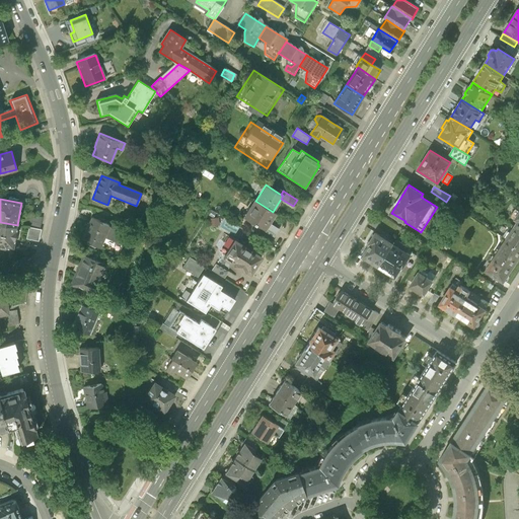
[(255,201),(254,200),(243,217),(255,225),(256,223),(266,229),(270,223),(275,214),(273,212),(255,201)]
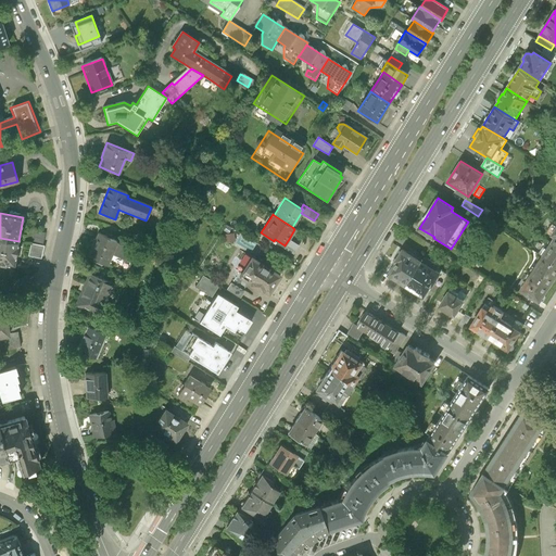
[(198,232),(202,225),(194,220),(190,228),(198,232)]
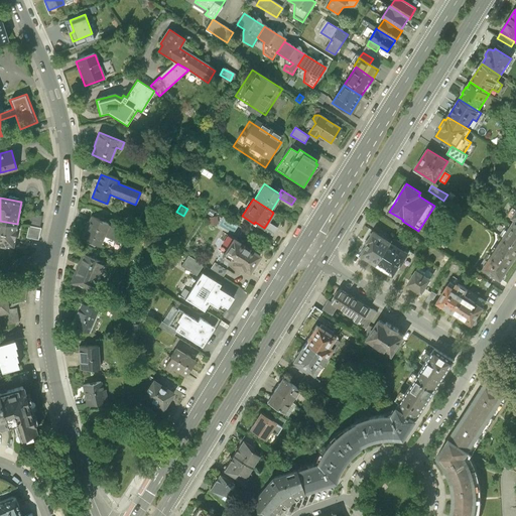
[(42,217),(31,215),(27,239),(39,242),(41,230),(40,230),(42,217)]
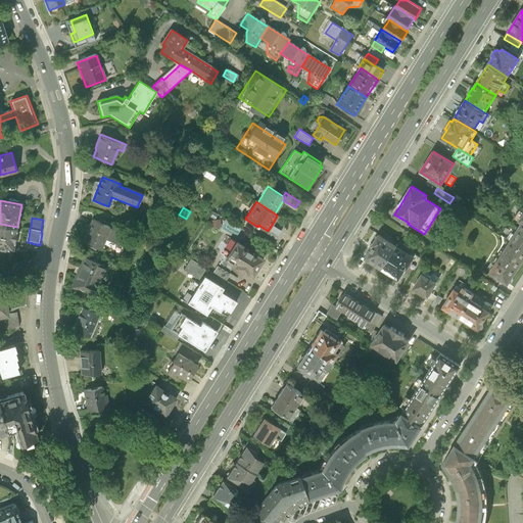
[(92,219),(83,242),(100,249),(110,226),(92,219)]
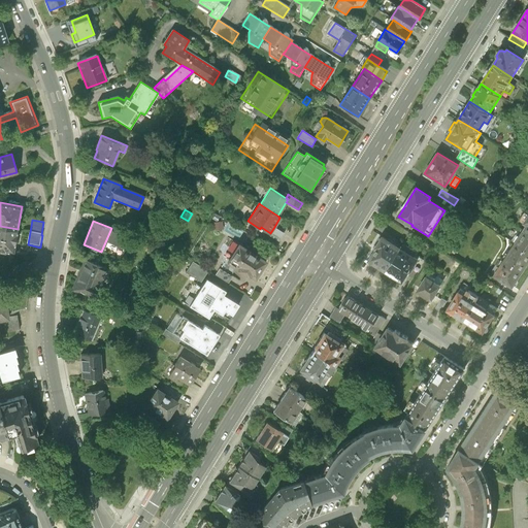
[(229,233),(233,227),(224,222),(220,228),(229,233)]
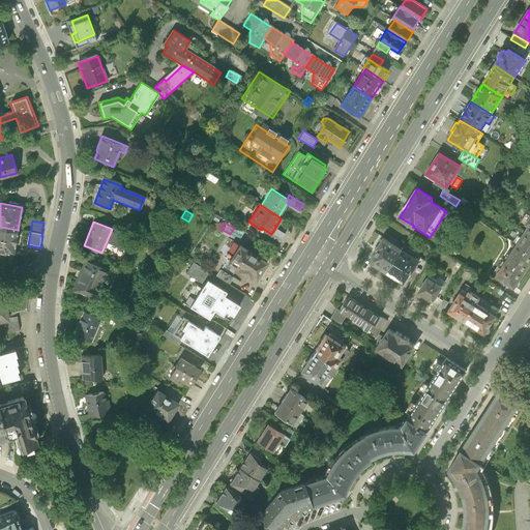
[(0,249),(13,253),(18,230),(0,227),(0,249)]
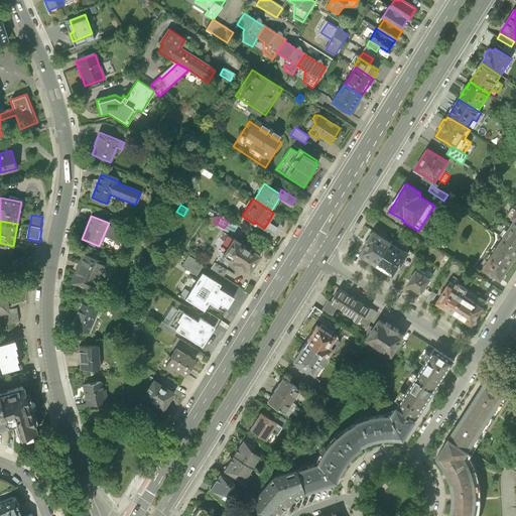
[(277,228),(268,222),(264,228),(255,222),(254,224),(272,236),(277,228)]
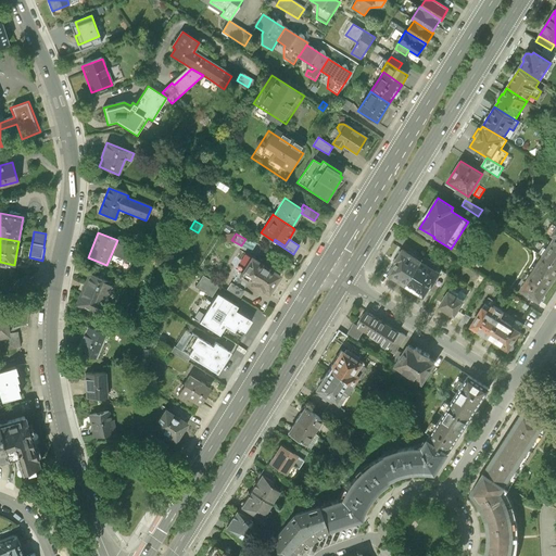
[(555,243),(551,240),(541,255),(555,264),(555,243)]
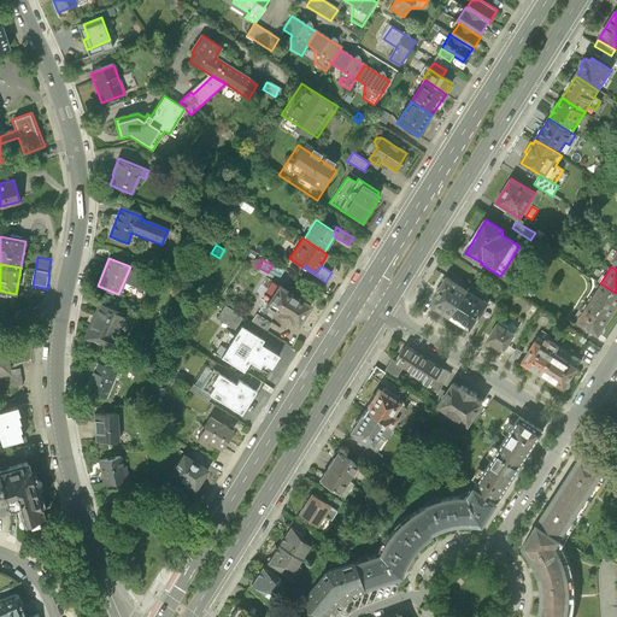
[(432,304),(451,316),(468,289),(447,276),(436,294),(438,294),(432,304)]
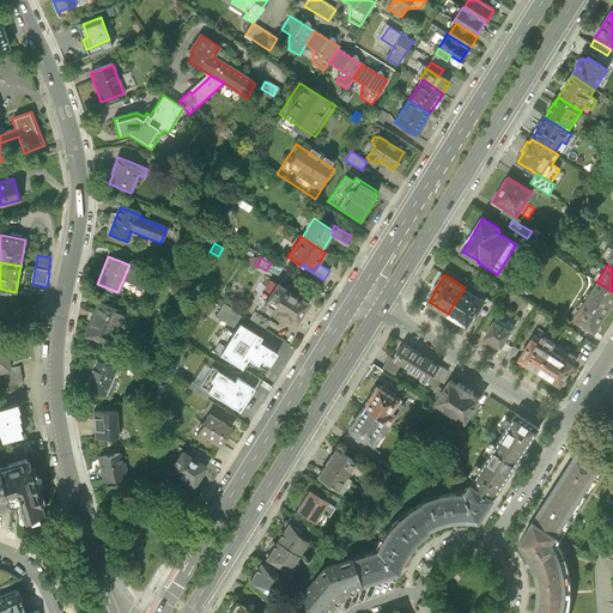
[(605,315),(612,302),(612,291),(596,281),(584,302),(605,315)]
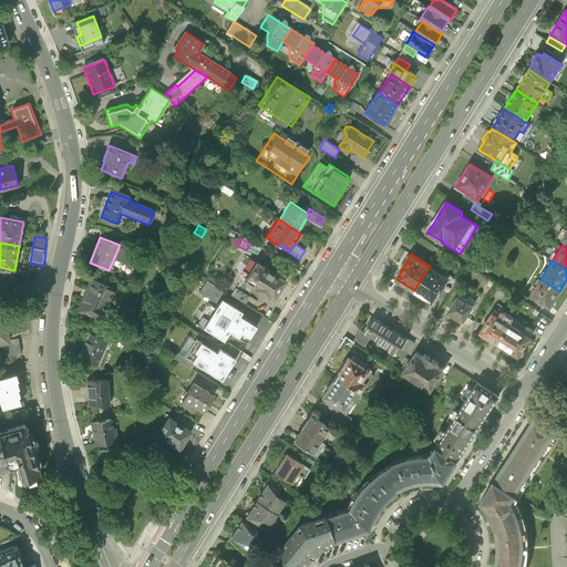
[(287,280),(256,261),(244,281),(275,300),(287,280)]
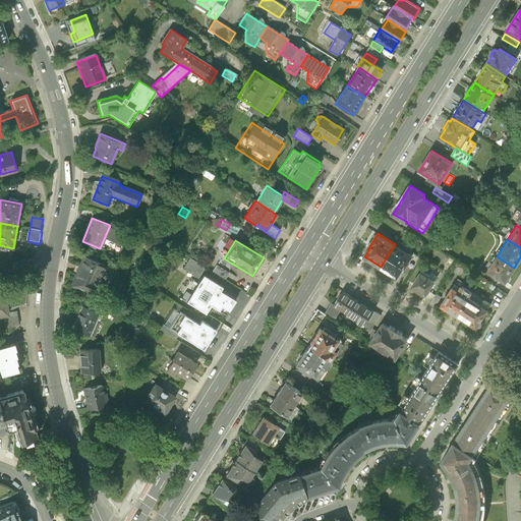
[(397,240),(395,244),(381,267),(396,277),(401,269),(402,270),(411,254),(408,252),(410,248),(397,240)]
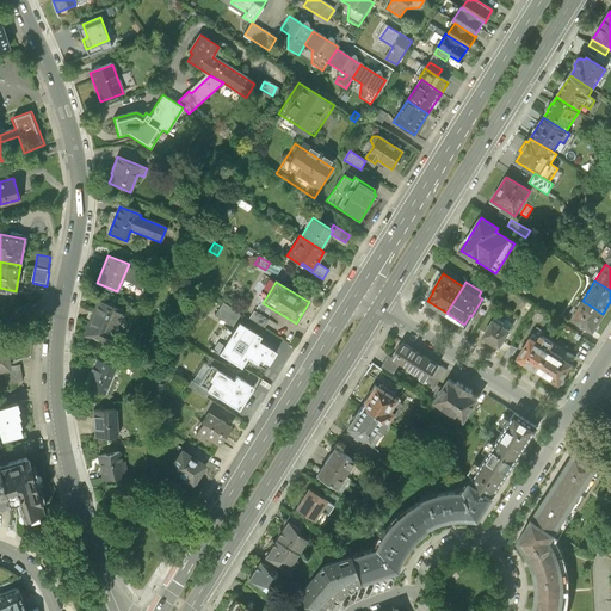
[(123,310),(98,301),(84,337),(109,347),(123,310)]
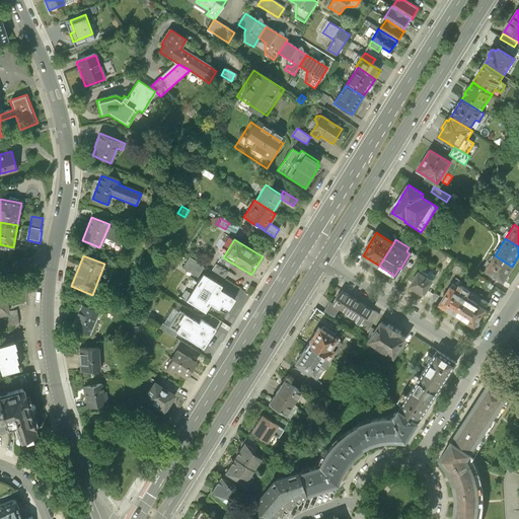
[(503,281),(512,267),(495,255),(486,270),(503,281)]
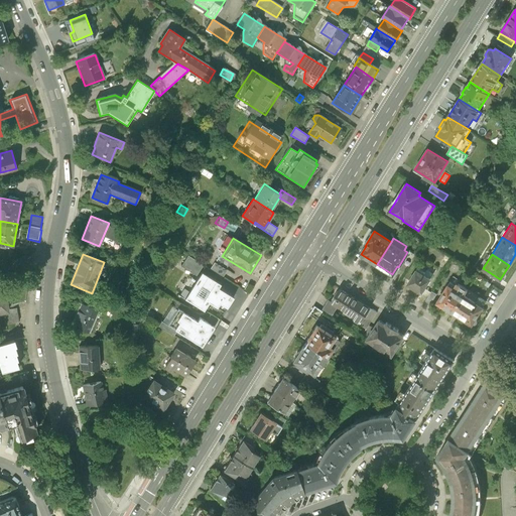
[(181,267),(197,276),(204,265),(187,256),(181,267)]
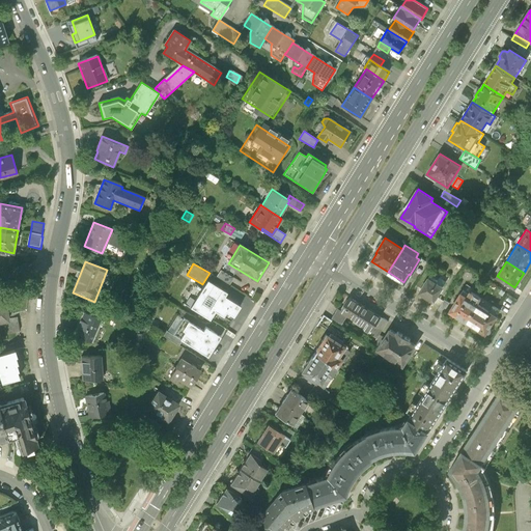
[(233,278),(220,270),(216,278),(229,285),(233,278)]
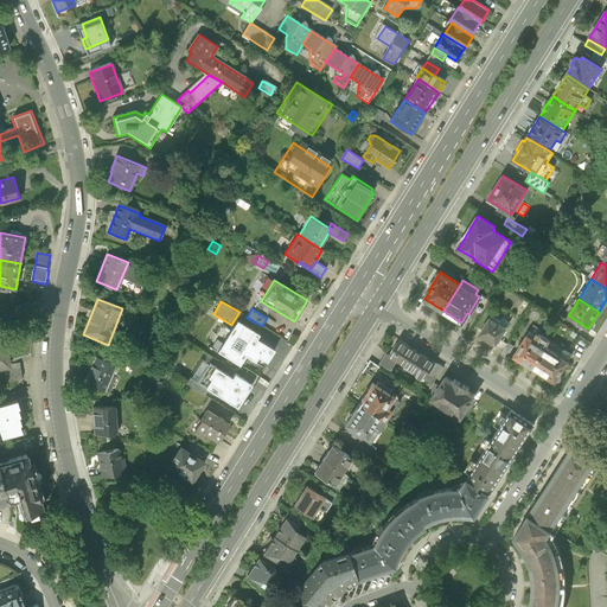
[(491,317),(480,334),(498,345),(509,327),(491,317)]
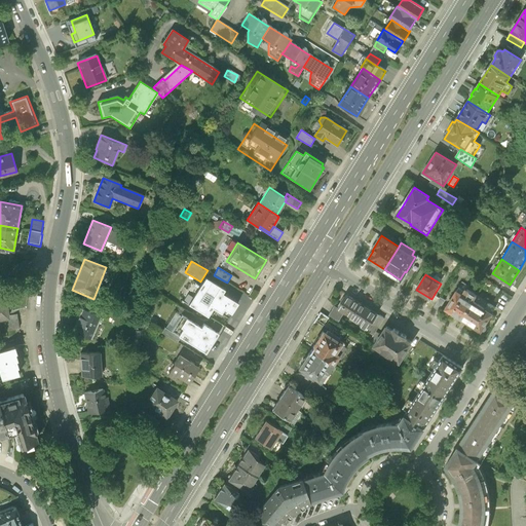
[(205,277),(188,304),(208,316),(213,308),(228,318),(238,303),(223,293),(225,290),(205,277)]
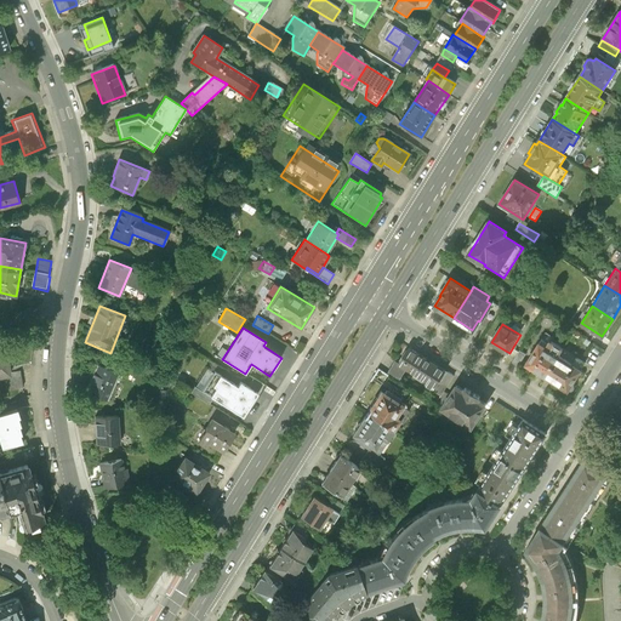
[(547,377),(562,355),(565,349),(552,340),(547,347),(541,342),(528,364),(547,377)]
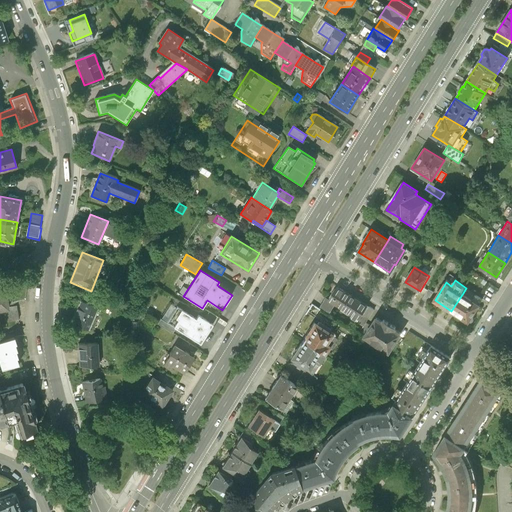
[(337,286),(329,299),(328,300),(335,304),(352,315),(351,316),(358,321),(367,306),(337,286)]
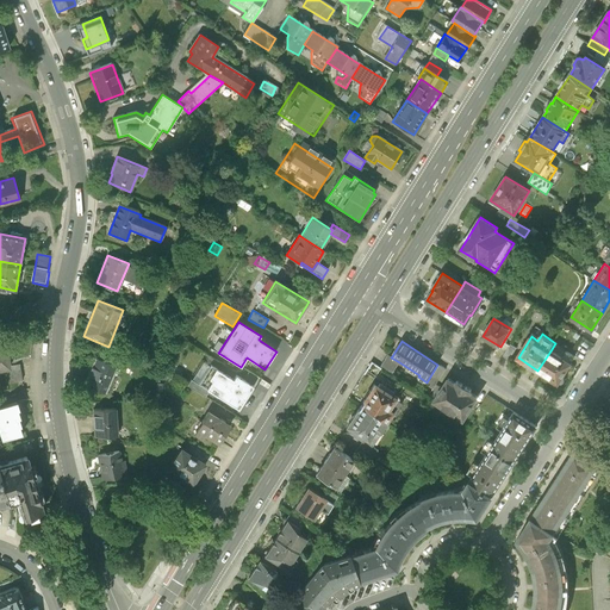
[(504,356),(510,360),(517,348),(511,344),(504,356)]
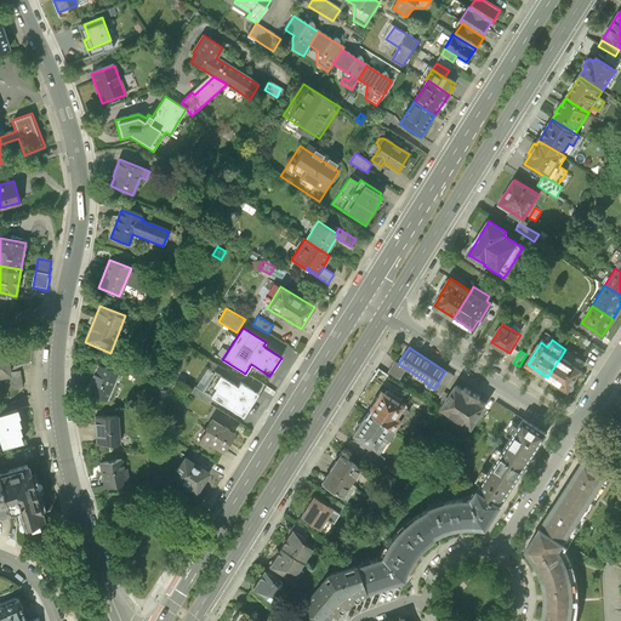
[(7,353),(0,354),(0,376),(4,376),(11,375),(7,353)]
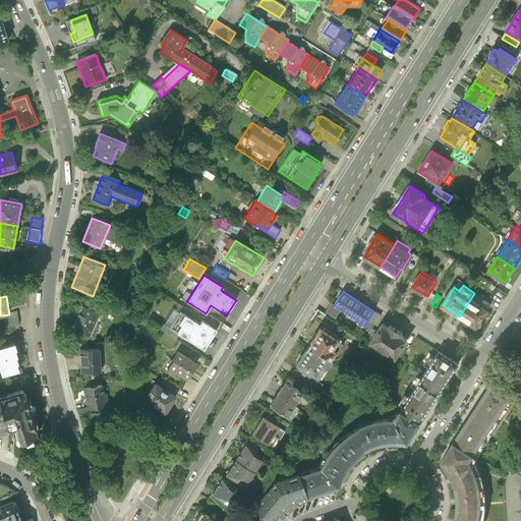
[(489,310),(471,298),(459,316),(478,329),(489,310)]
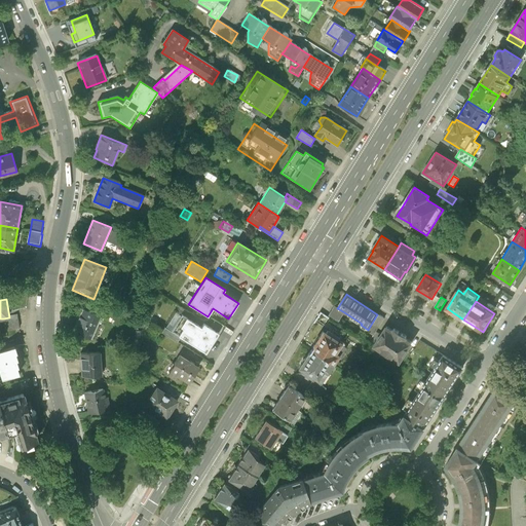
[(337,324),(344,312),(337,308),(338,307),(334,305),(327,316),(337,324)]
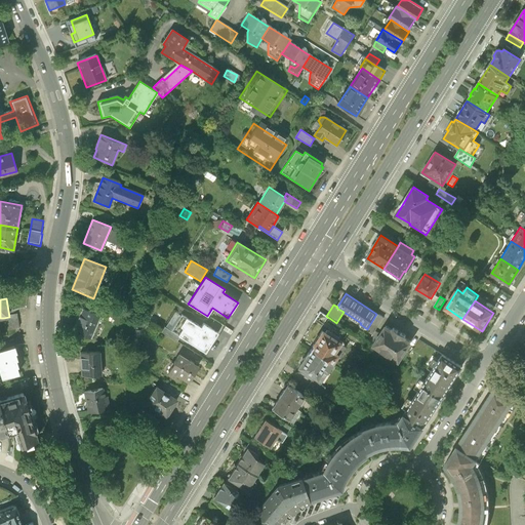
[(83,310),(74,331),(92,338),(101,317),(83,310)]
